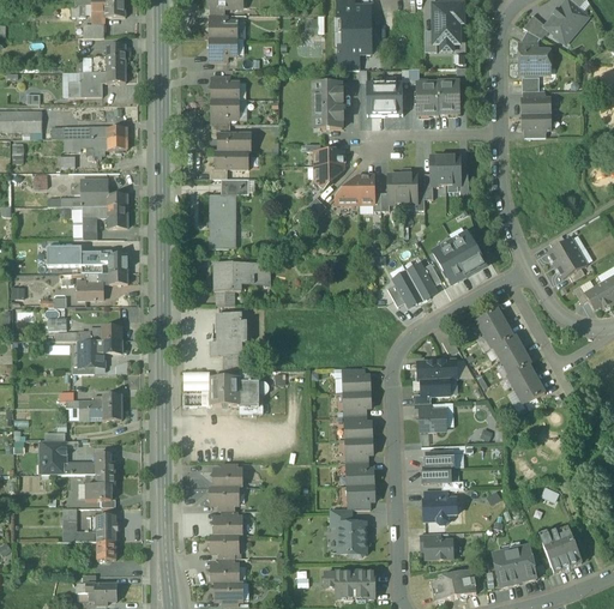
[(565,0),(559,7),(558,6),(553,12),(554,13),(545,24),(545,25),(548,29),(560,38),(566,31),(571,35),(588,16),(570,0),(565,0)]
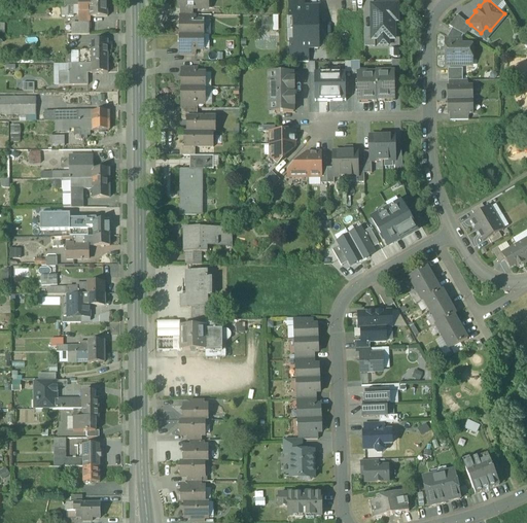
[(107,1),(90,1),(90,2),(90,13),(107,12),(107,1)]
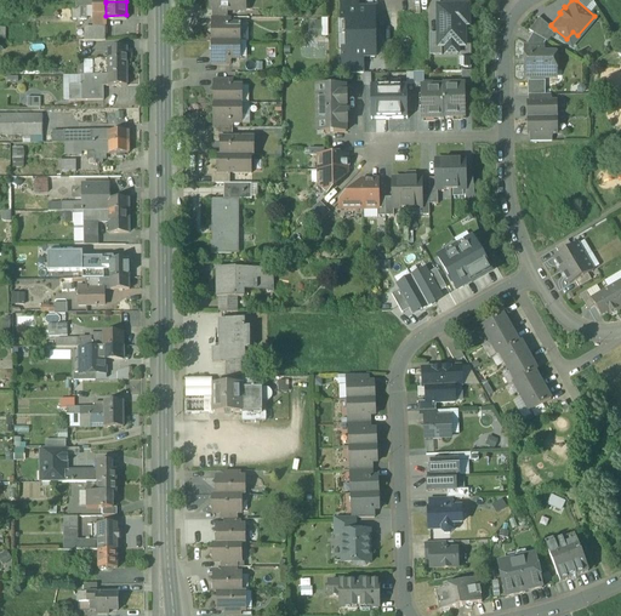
[(438,3),(438,29),(439,43),(442,43),(465,41),(463,21),(468,20),(468,1),(438,3)]
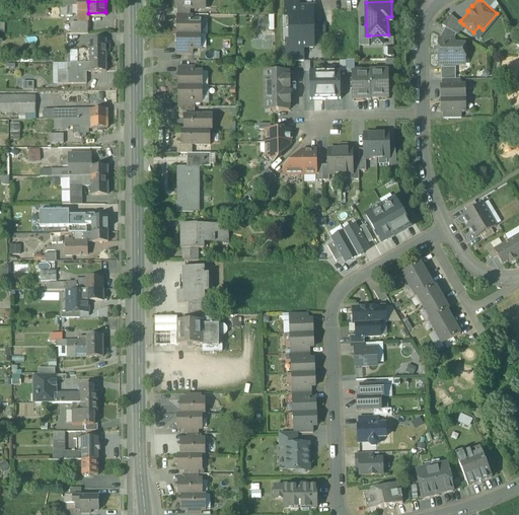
[(78,10),(78,2),(67,2),(67,12),(72,12),(72,10),(78,10)]
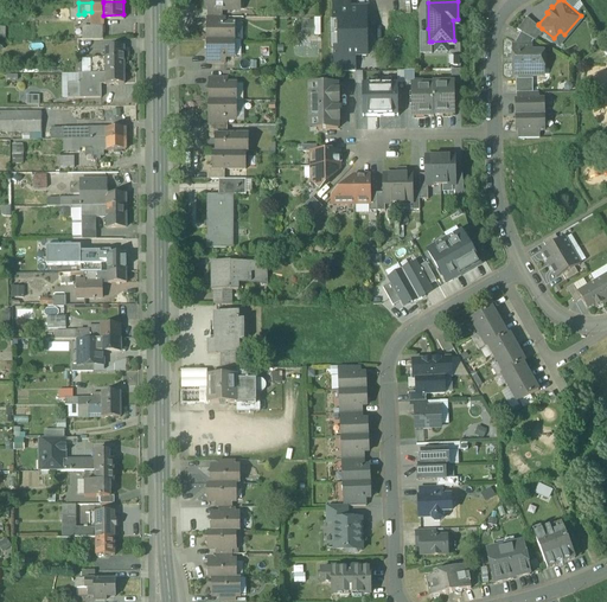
[(103,15),(103,2),(91,2),(91,12),(91,19),(103,19),(103,15)]
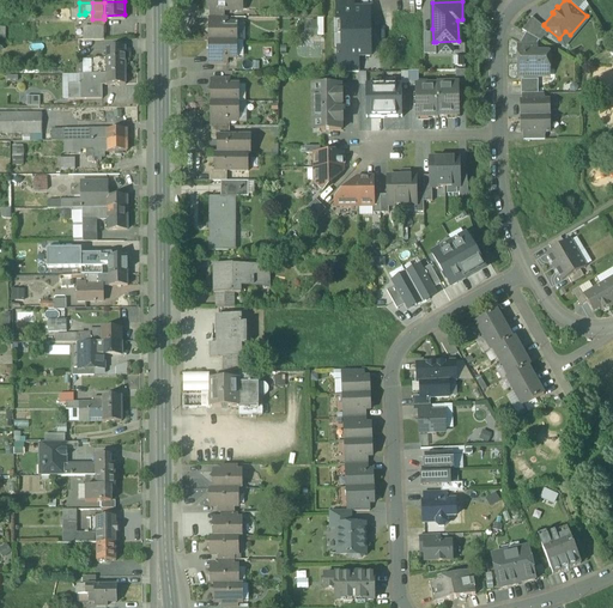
[(369,5),(353,5),(338,5),(338,17),(343,17),(343,30),(370,30),(369,5)]
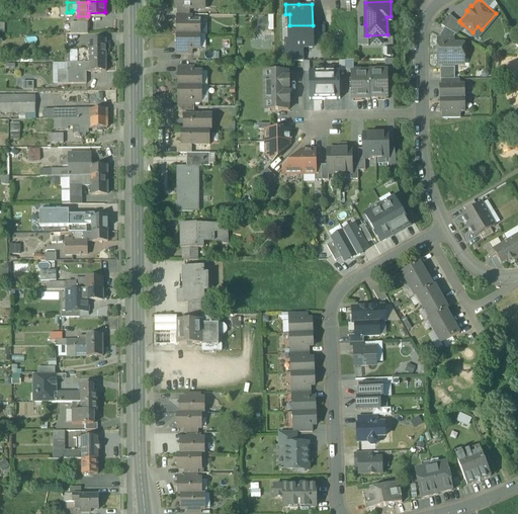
[(273,25),(273,10),(267,10),(267,13),(262,13),(262,15),(257,15),(257,25),(273,25)]
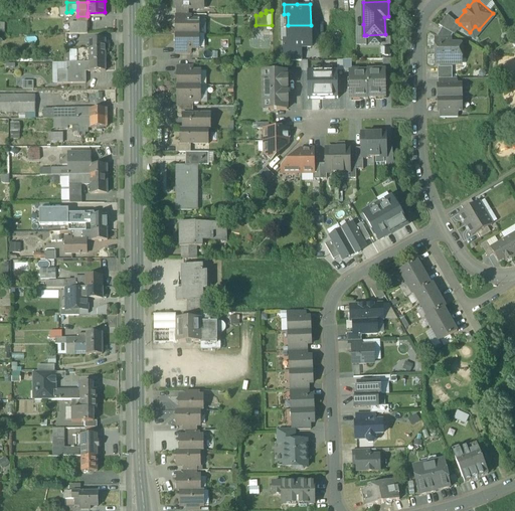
[(457,20),(448,12),(439,22),(453,30),(454,31),(460,24),(457,21),(457,20)]
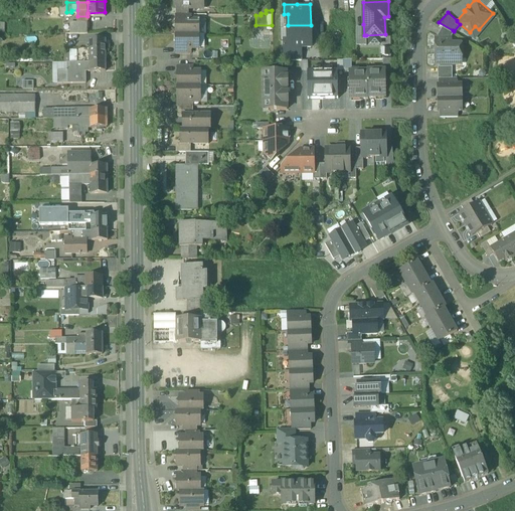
[(176,16),(176,17),(176,30),(198,31),(198,17),(190,16),(176,16)]
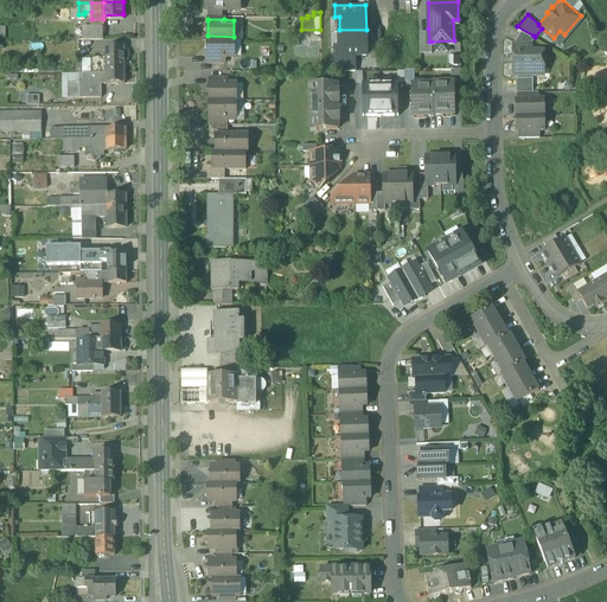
[(103,21),(83,21),(83,36),(103,36),(103,21)]
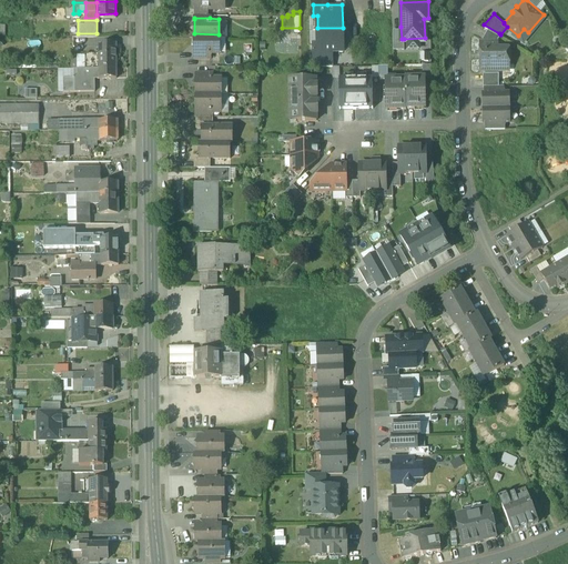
[(404,47),(404,39),(402,39),(401,27),(393,27),(393,47),(404,47)]
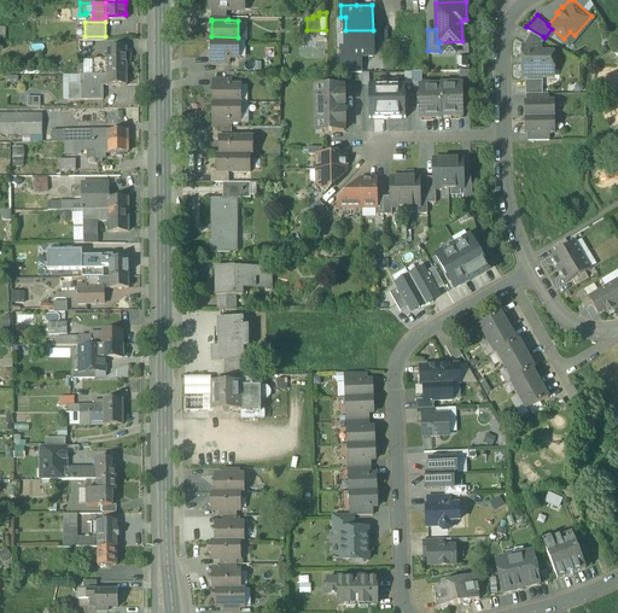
[(543,36),(530,29),(523,42),(523,44),(540,44),(543,36)]
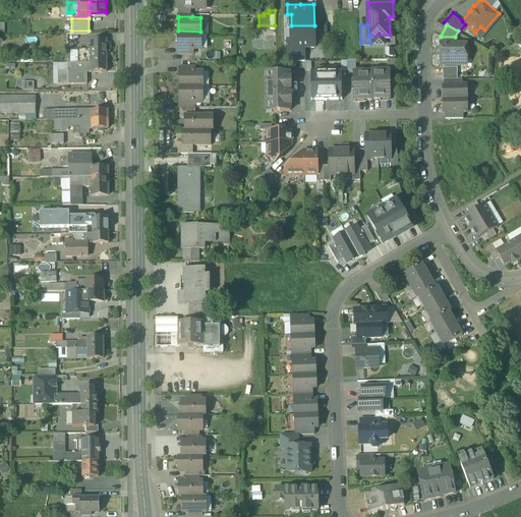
[(314,45),(314,25),(291,25),(291,37),(287,38),(287,45),(288,45),(304,45),(314,45)]
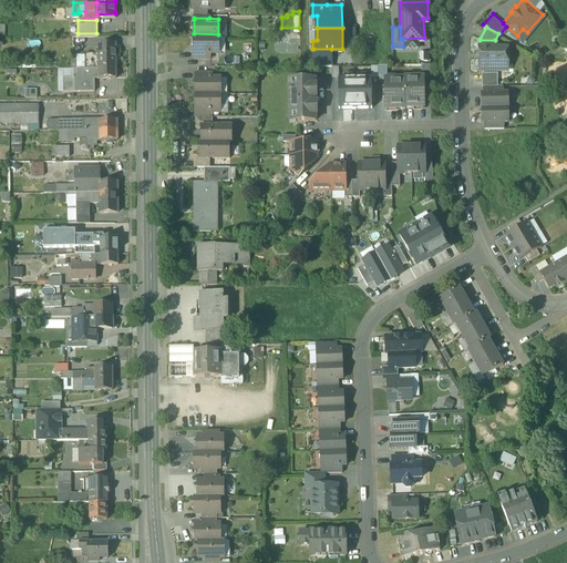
[(218,34),(194,33),(194,49),(209,50),(218,50),(218,34)]
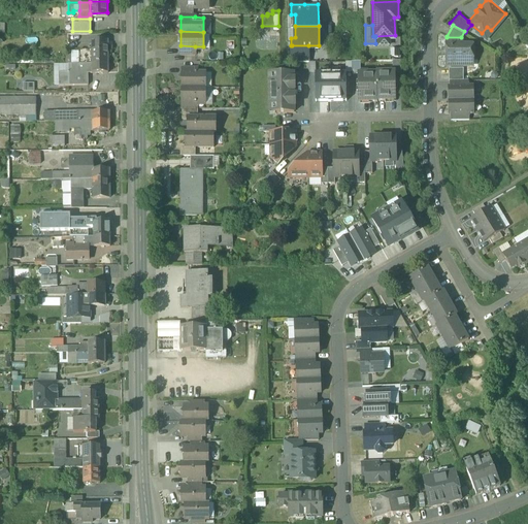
[(108,60),(108,36),(91,37),(92,46),(92,60),(108,60)]
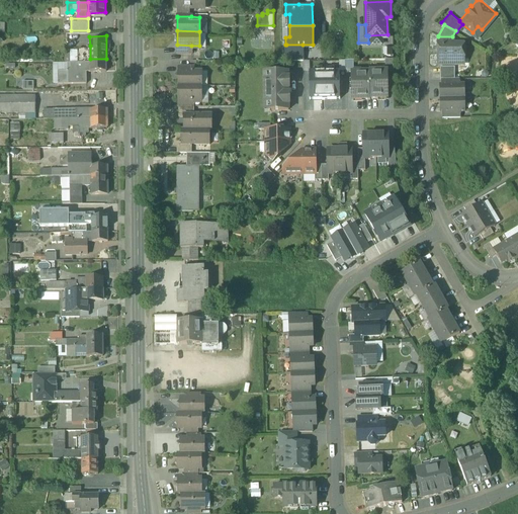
[(453,43),(452,36),(438,36),(438,61),(463,61),(463,43),(453,43)]
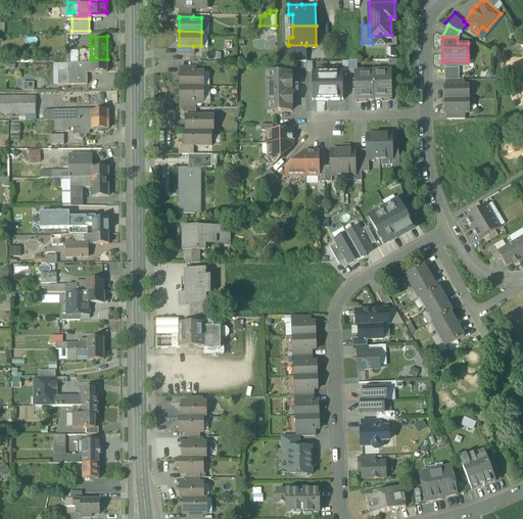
[(305,45),(289,45),(290,58),(305,58),(305,45)]
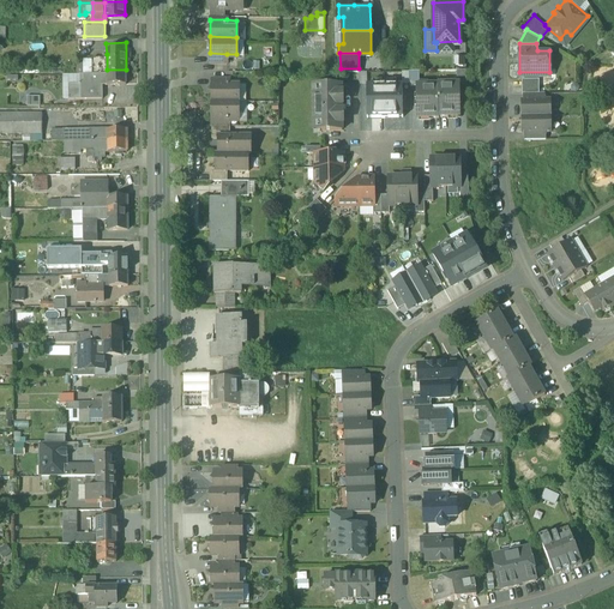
[(107,54),(92,54),(92,70),(107,70),(107,54)]
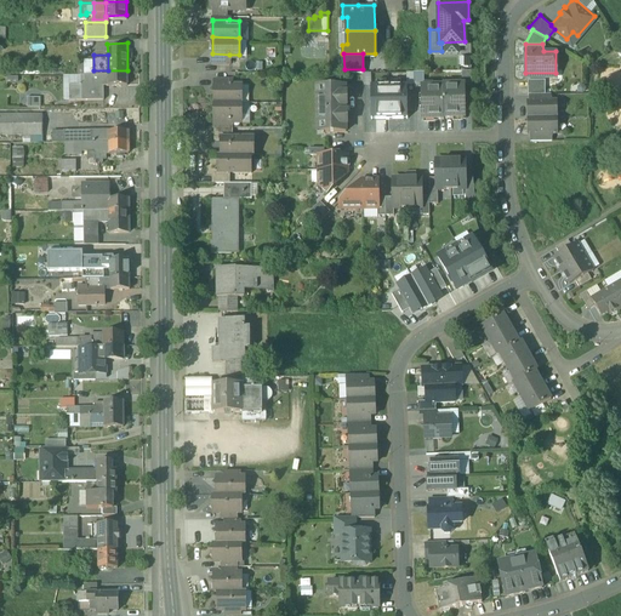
[(423,68),(414,69),(414,81),(414,84),(421,84),(421,83),(423,83),(423,68)]
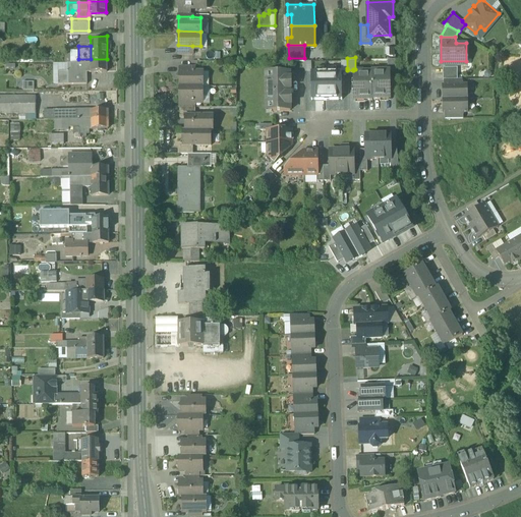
[(71,59),(67,59),(68,68),(68,71),(68,80),(87,80),(87,68),(91,68),(91,59),(78,59),(71,59)]
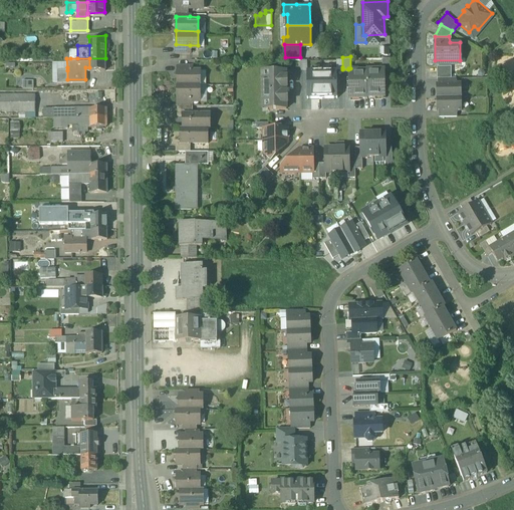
[(89,58),(89,67),(105,67),(105,58),(89,58)]
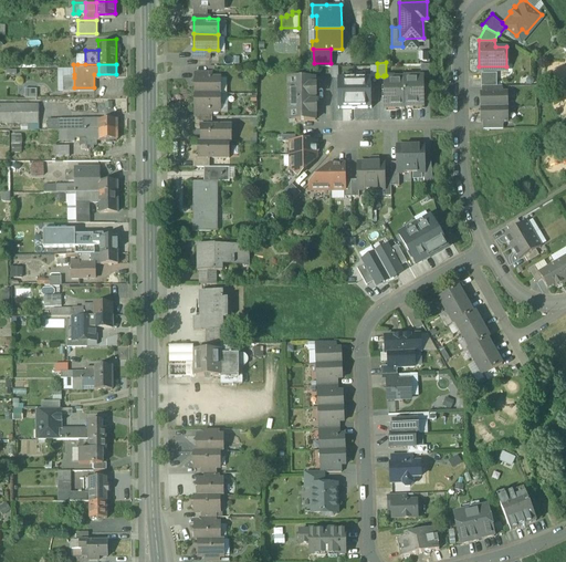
[(496,83),(496,70),(481,70),(481,83),(482,83),(496,83)]
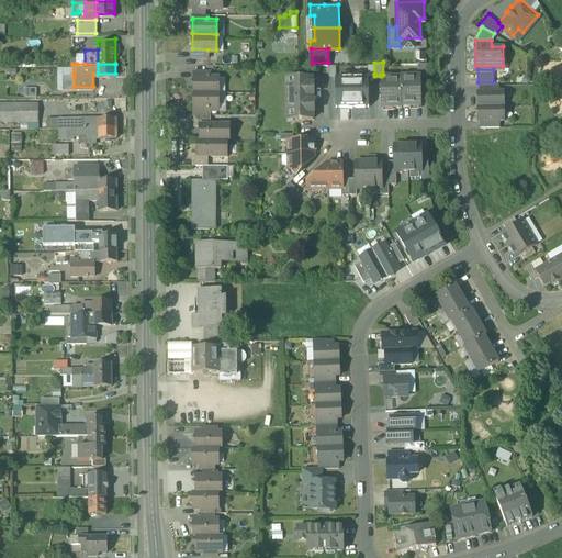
[(74,87),(74,74),(64,74),(64,87),(74,87)]
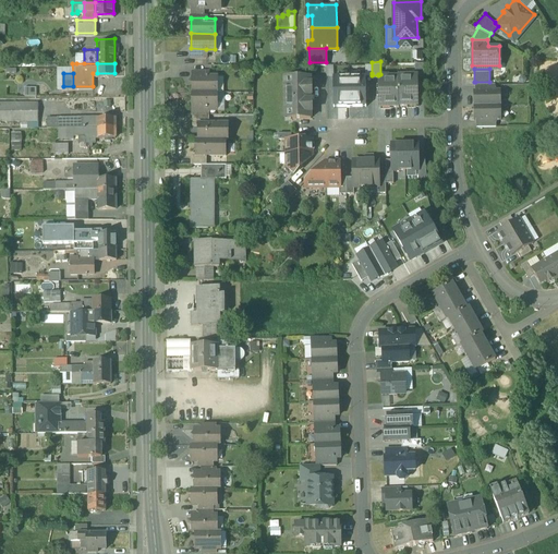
[(365,73),(332,74),(334,104),(366,104),(365,73)]
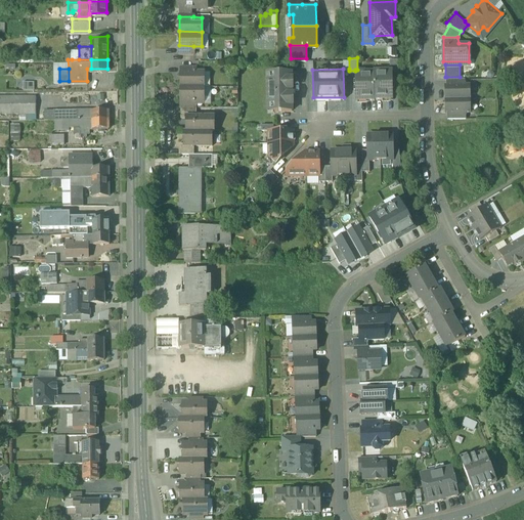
[(392,96),(391,69),(390,69),(373,69),(374,70),(374,96),(375,96),(392,96)]
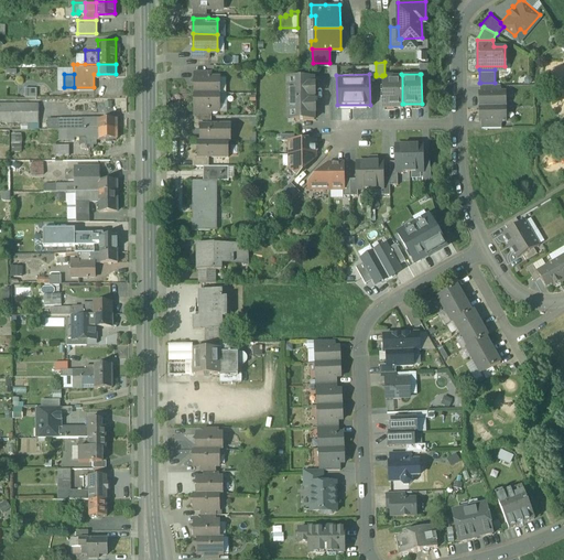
[(195,75),(194,75),(194,90),(219,90),(219,75),(215,75),(210,75),(195,75)]
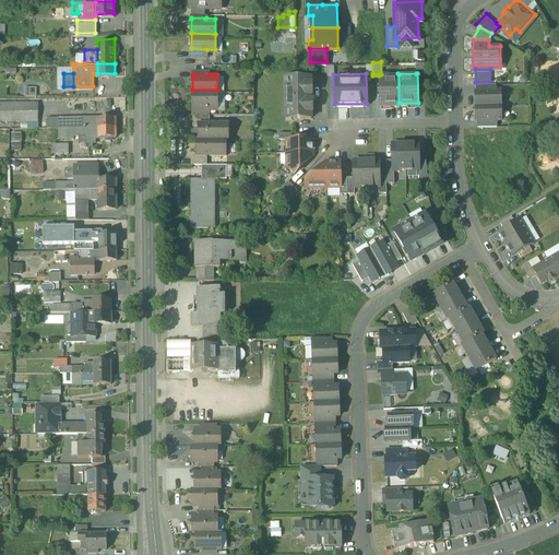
[(310,74),(290,75),(290,82),(287,82),(287,109),(292,109),(292,116),(311,116),(311,109),(312,109),(312,97),(311,97),(311,93),(312,93),(311,81),(310,81),(310,74)]
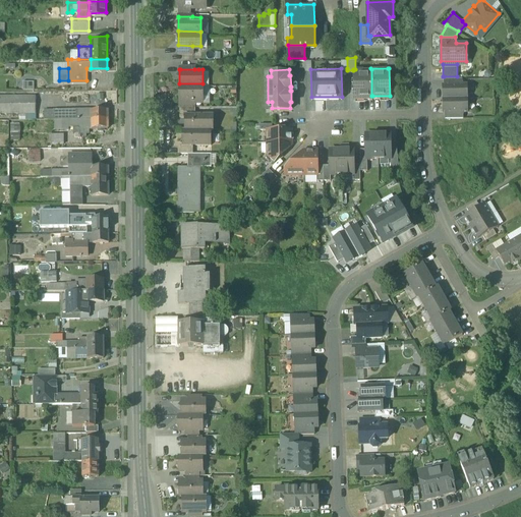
[(355,69),(353,69),(353,70),(354,97),(372,97),(372,96),(371,96),(371,69),(355,69)]
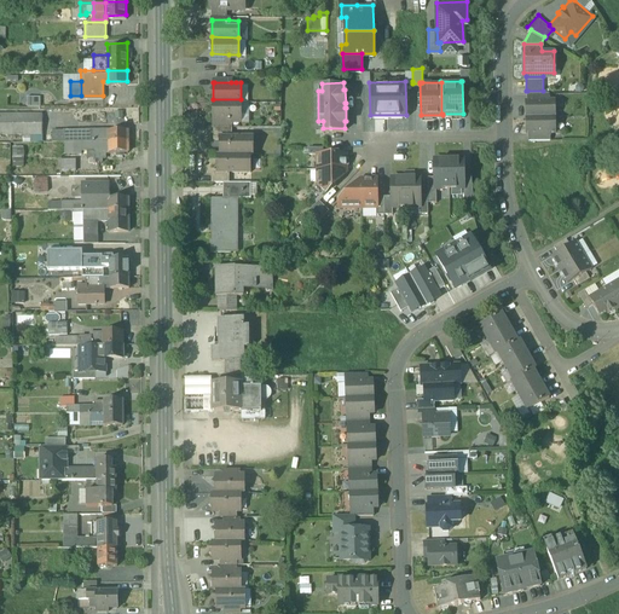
[(527,98),(526,98),(527,114),(554,114),(554,98),(549,98),(527,98)]
